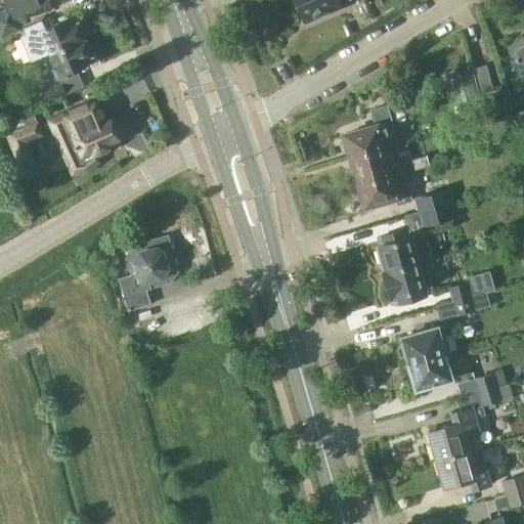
[(15,17),(40,7),(36,0),(4,0),(4,1),(4,5),(6,8),(0,10),(0,27),(16,19),(15,17)]
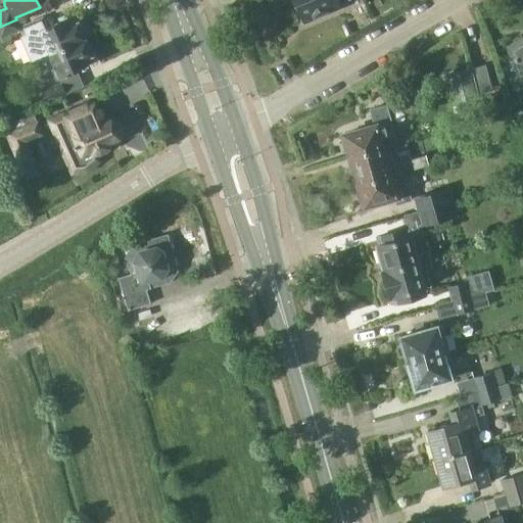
[(347,0),(292,0),(302,21),(341,5),(341,3),(347,0)]
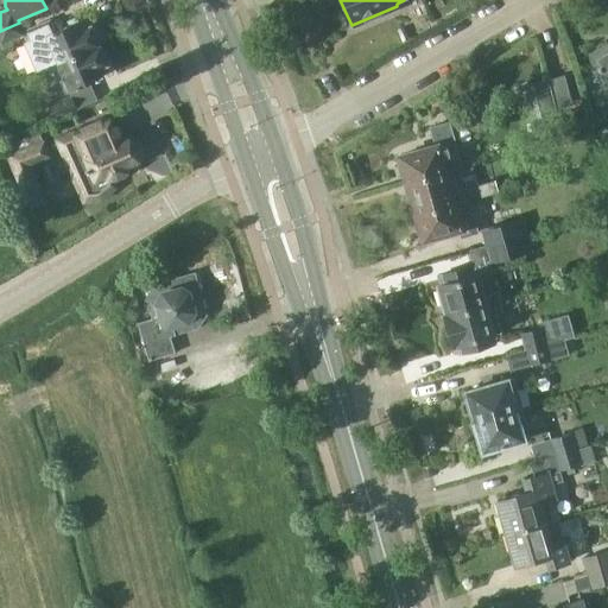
[(37,71),(58,63),(100,45),(89,20),(78,25),(77,20),(58,29),(54,18),(29,27),(30,31),(29,31),(32,39),(25,42),(37,71)]
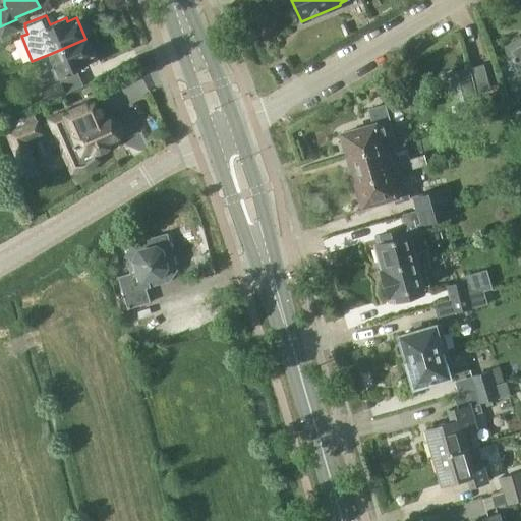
[(20,29),(16,19),(0,26),(0,37),(0,38),(20,29)]
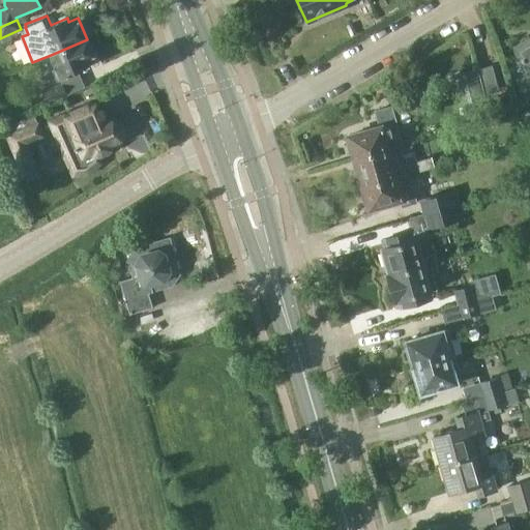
[(517,79),(523,89),(529,84),(529,35),(514,46),(522,59),(518,61),(524,72),(529,69),(529,70),(517,79)]
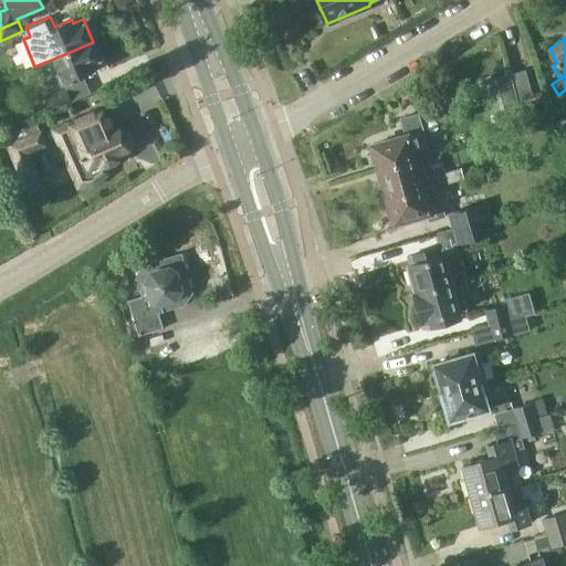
[(56,76),(61,86),(94,72),(93,69),(103,64),(93,42),(54,59),(60,74),(56,76)]
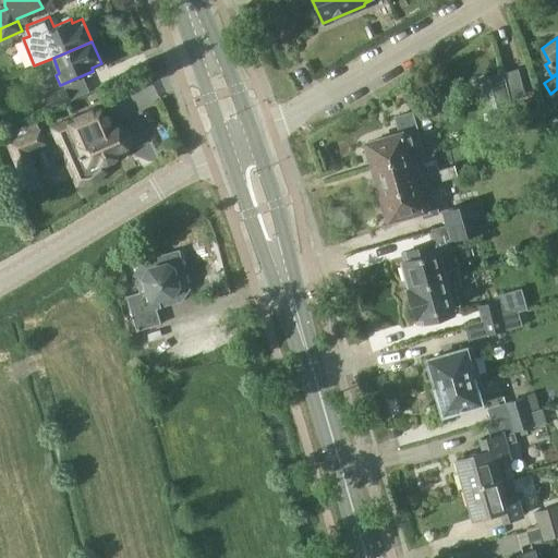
[(517,68),(504,71),(511,98),(524,94),(517,68)]
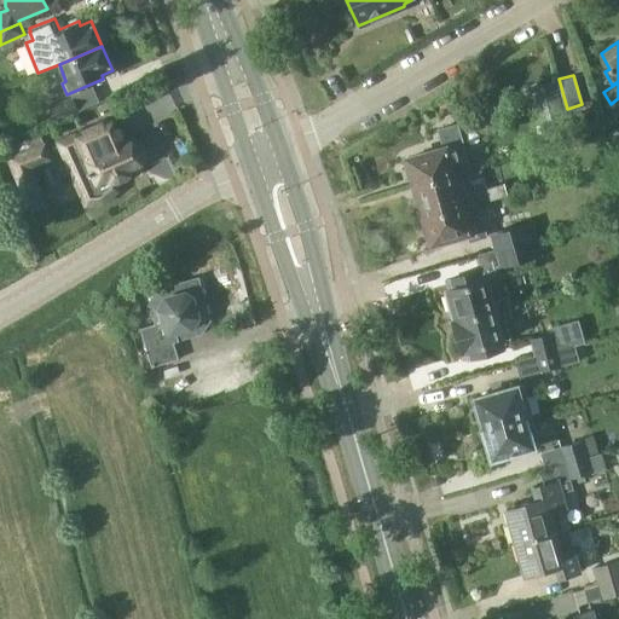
[(566,114),(556,80),(528,87),(538,122),(566,114)]
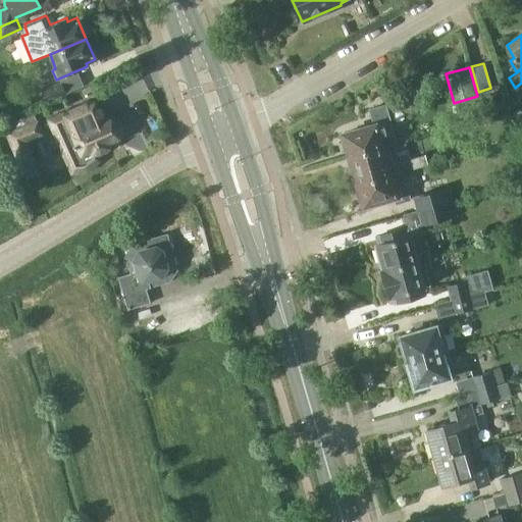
[(67,94),(62,83),(42,91),(47,103),(67,94)]
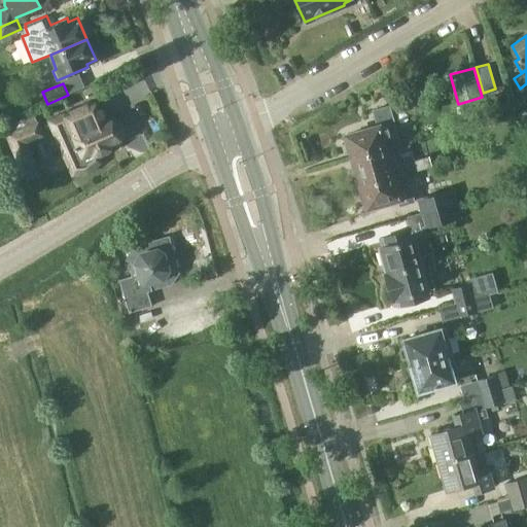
[(58,118),(62,128),(56,131),(73,172),(86,170),(97,162),(94,154),(103,153),(109,148),(108,145),(120,140),(121,127),(111,118),(102,123),(98,115),(101,114),(95,102),(58,118)]
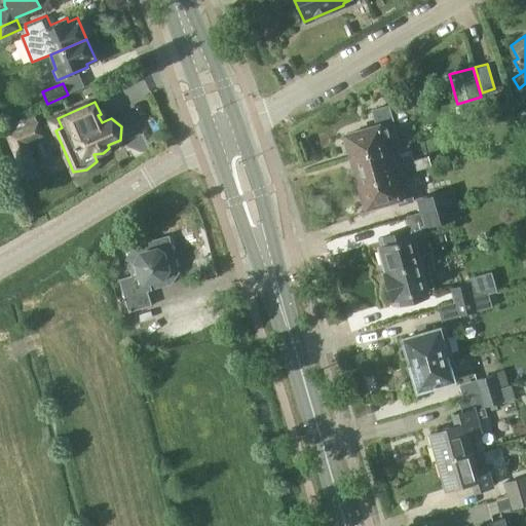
[(352,159),(390,149),(398,147),(385,107),(372,111),(377,126),(345,136),(347,141),(344,144),(347,152),(350,153),(352,159)]
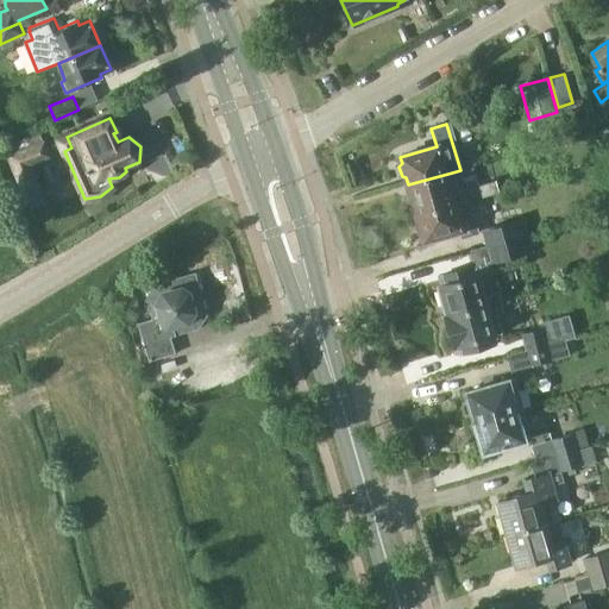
[(44,143),(39,132),(10,144),(14,155),(10,156),(24,192),(38,186),(30,165),(43,161),(37,145),(44,143)]
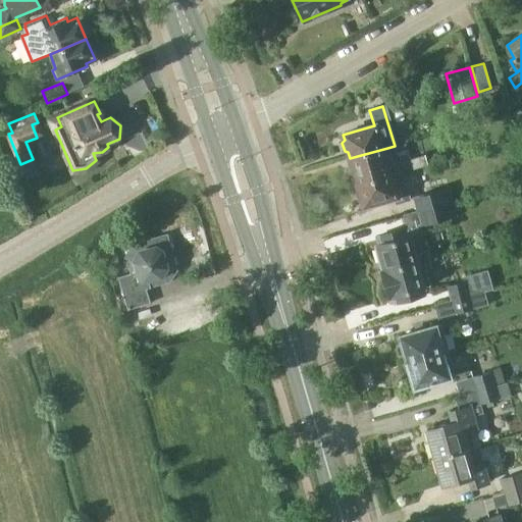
[(387,148),(350,158),(358,186),(395,174),(387,148)]
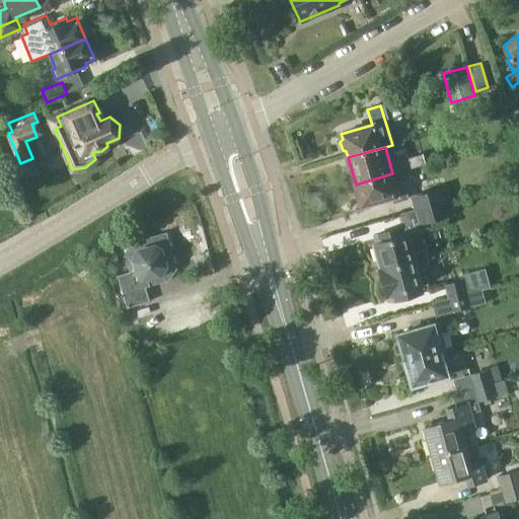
[(409,158),(412,168),(426,164),(423,154),(409,158)]
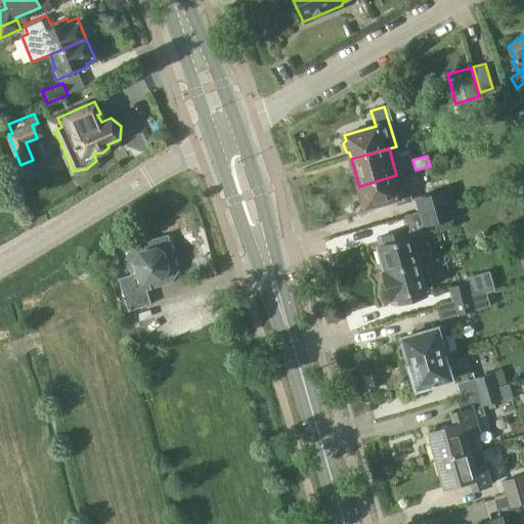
[(404,173),(396,175),(359,186),(365,208),(395,199),(397,206),(412,202),(404,173)]
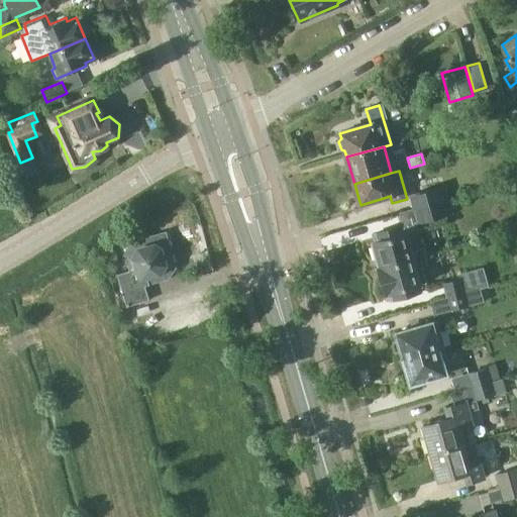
[(447,200),(443,185),(410,195),(415,209),(447,200)]
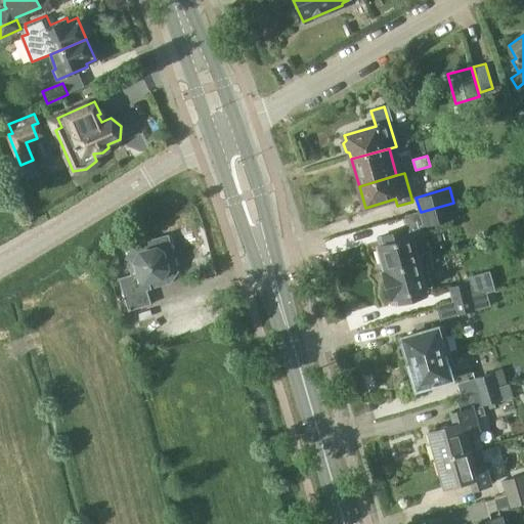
[(424,225),(456,216),(453,203),(421,212),(404,216),(408,228),(377,237),(379,246),(376,247),(383,273),(430,260),(428,251),(431,251),(424,225)]
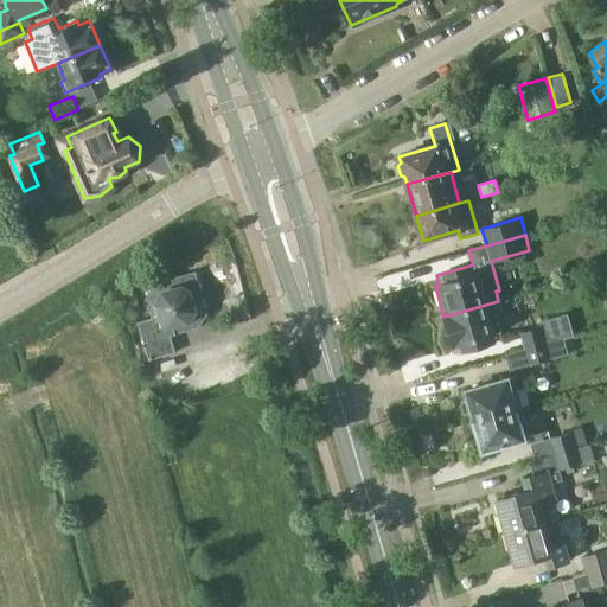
[(147,294),(155,283),(146,274),(138,282),(138,285),(147,294)]
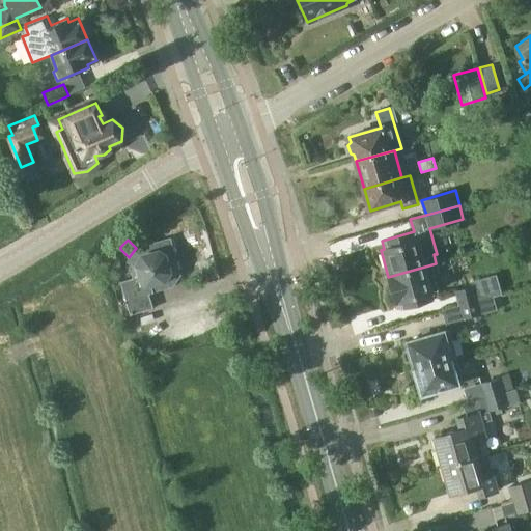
[(169,240),(136,249),(128,262),(133,279),(120,282),(130,316),(152,310),(148,296),(168,289),(179,277),(169,240)]
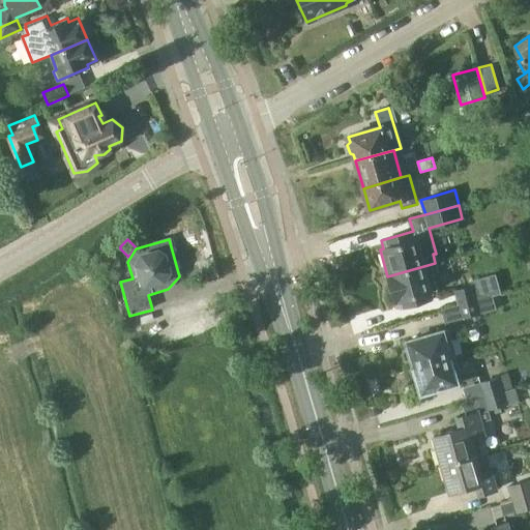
[(111,262),(113,270),(121,268),(119,260),(111,262)]
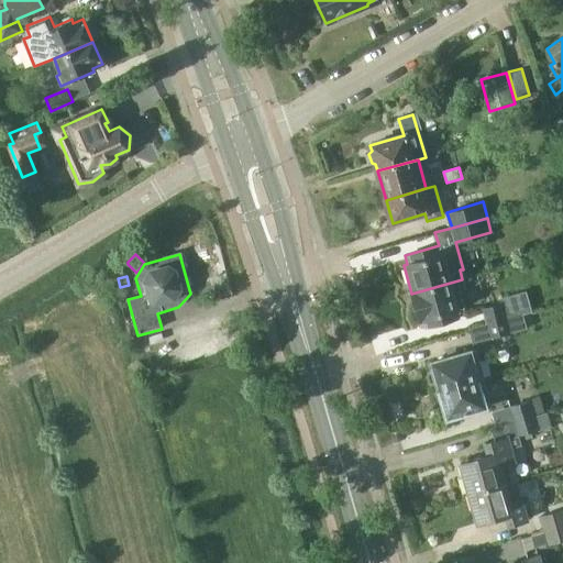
[(465,287),(462,279),(411,294),(419,320),(423,319),(426,328),(460,318),(456,309),(463,307),(457,289),(465,287)]
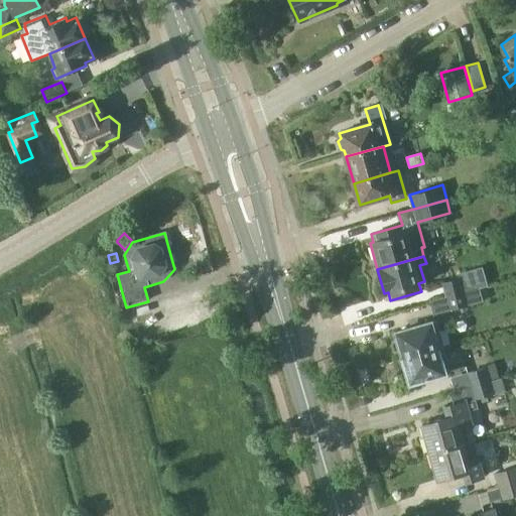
[(434,289),(443,287),(446,296),(463,291),(460,278),(442,282),(441,280),(432,282),(434,289)]
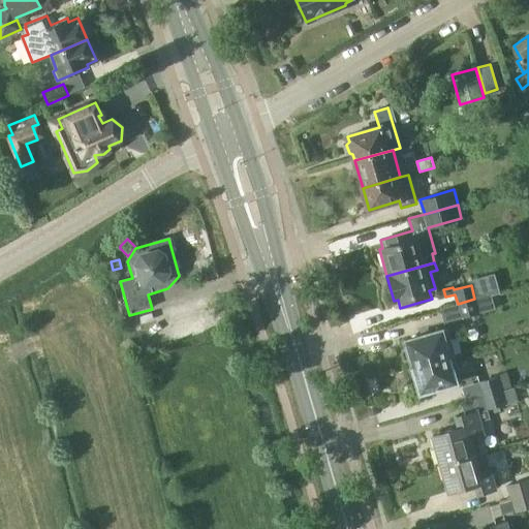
[(458,304),(458,305),(441,309),(444,322),(496,309),(492,296),(492,293),(474,299),(458,304)]
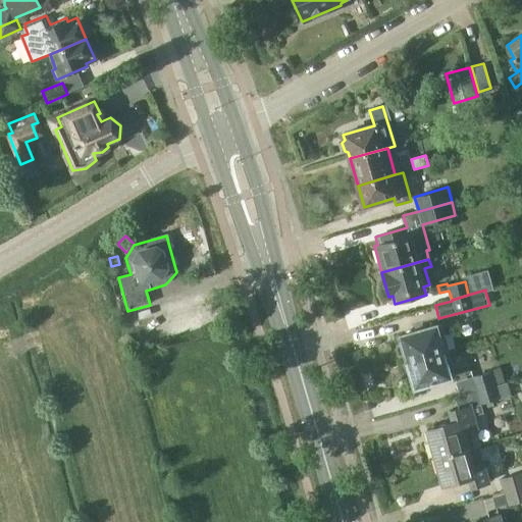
[(407,362),(441,353),(441,352),(448,351),(440,324),(399,336),(407,362)]
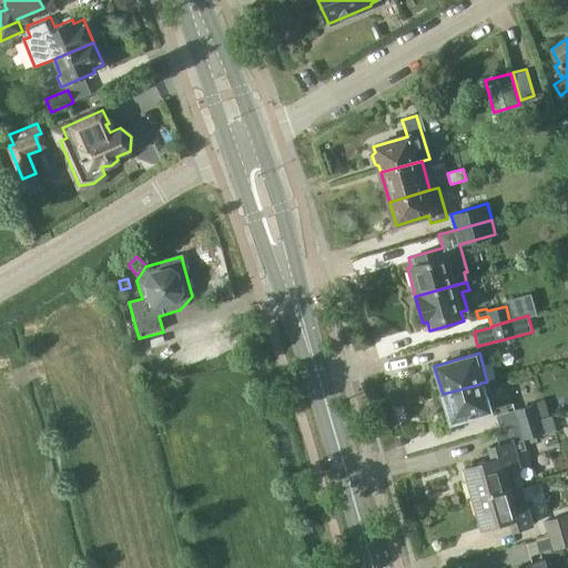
[(483,392),(480,384),(443,394),(450,422),(495,409),(489,391),(483,392)]
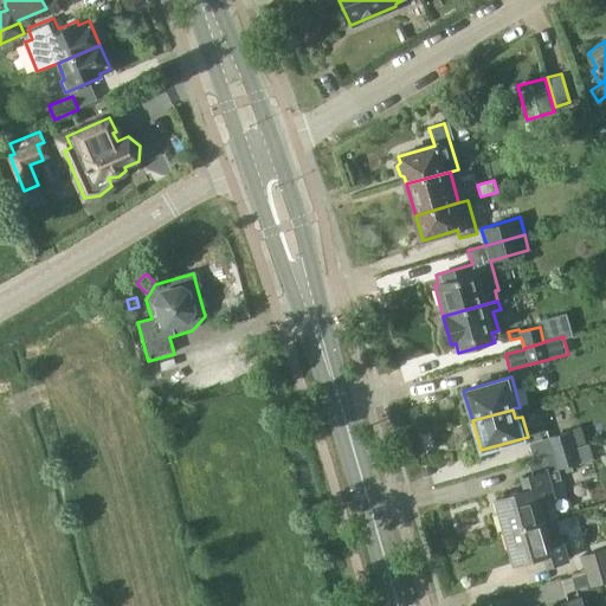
[(569,432),(549,438),(554,453),(577,449),(586,446),(584,439),(581,427),(568,430),(569,432)]
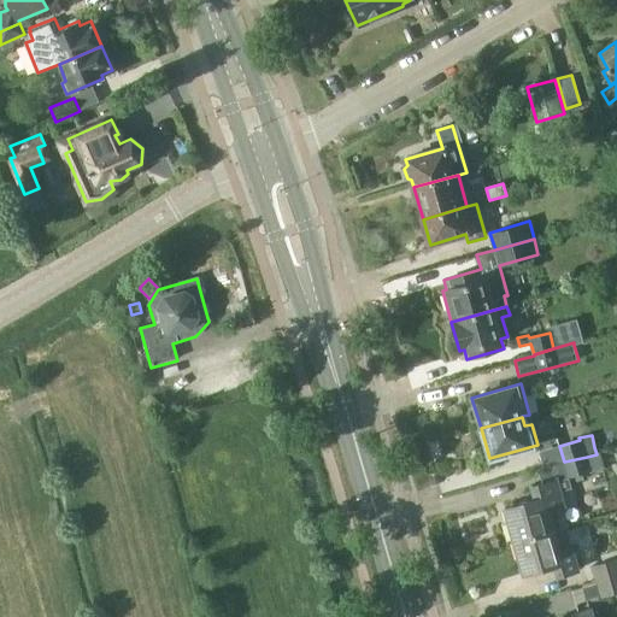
[(597,454),(587,457),(589,466),(603,462),(600,453),(597,454)]
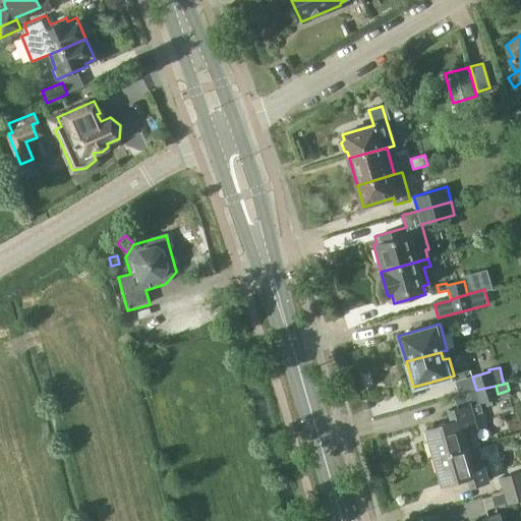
[(496,386),(476,390),(480,403),(499,398),(498,394),(496,386)]
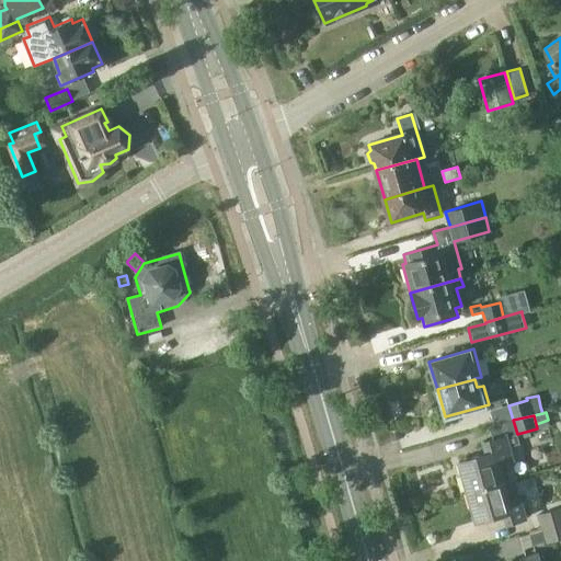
[(484,455),(456,462),(459,474),(464,473),(468,490),(464,491),(465,492),(499,482),(514,478),(515,478),(511,461),(515,460),(511,446),(519,444),(517,434),(507,437),(507,435),(493,439),(481,443),(484,455)]
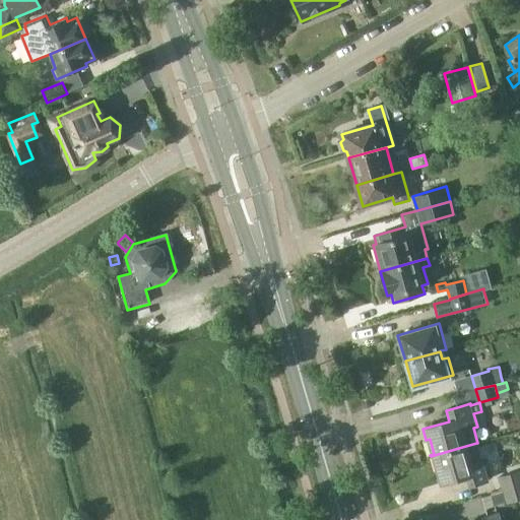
[(462,447),(431,456),(431,458),(435,457),(439,472),(436,473),(439,484),(465,477),(468,486),(483,482),(486,481),(476,443),(462,447)]
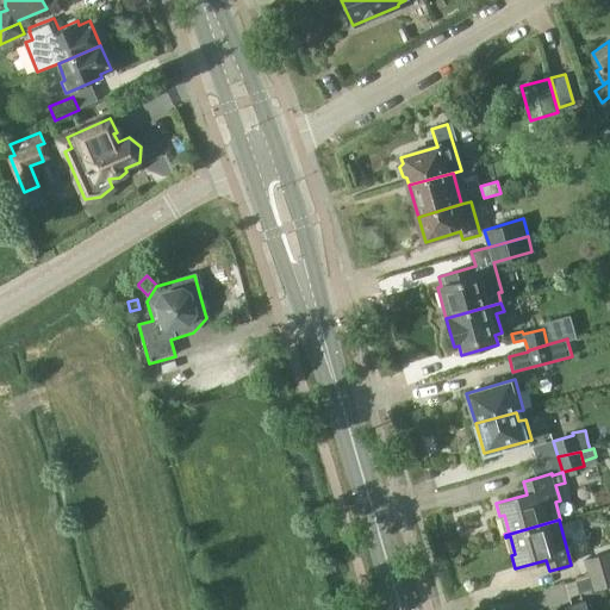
[(609,567),(609,552),(585,560),(589,576),(609,567)]
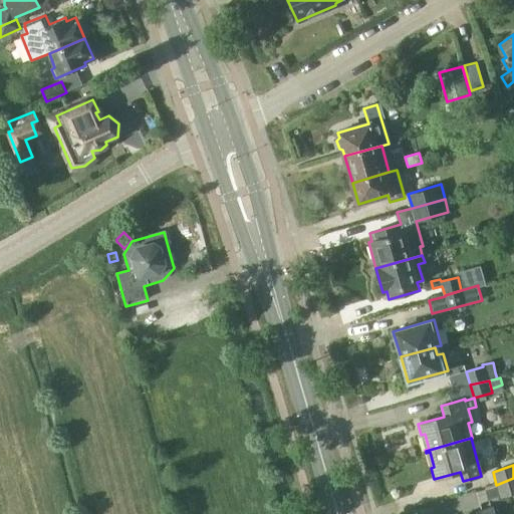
[(513,478),(496,485),(500,498),(513,493),(513,478)]
